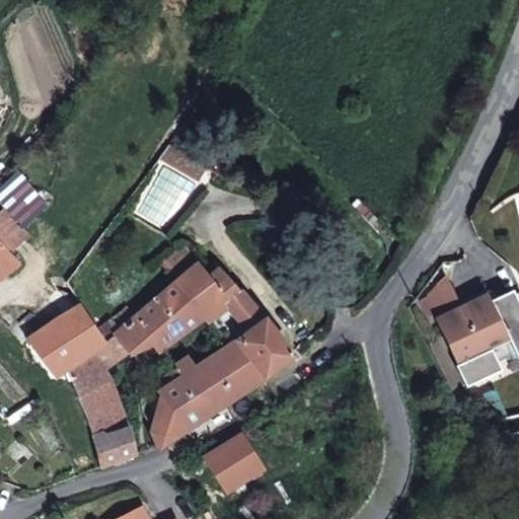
[(168,146),(159,157),(179,168),(188,157),(168,146)]
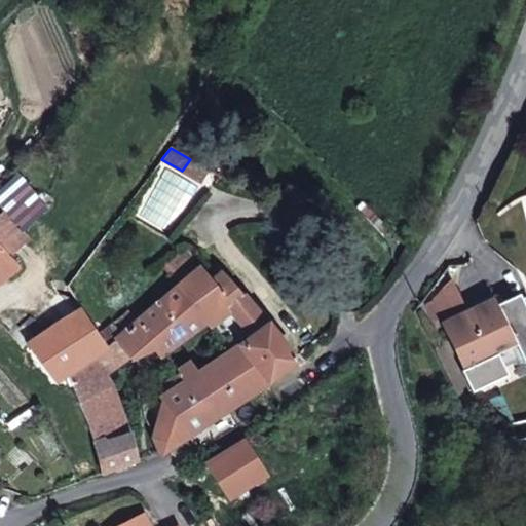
[(190,159),(182,171),(202,183),(209,171),(190,159)]
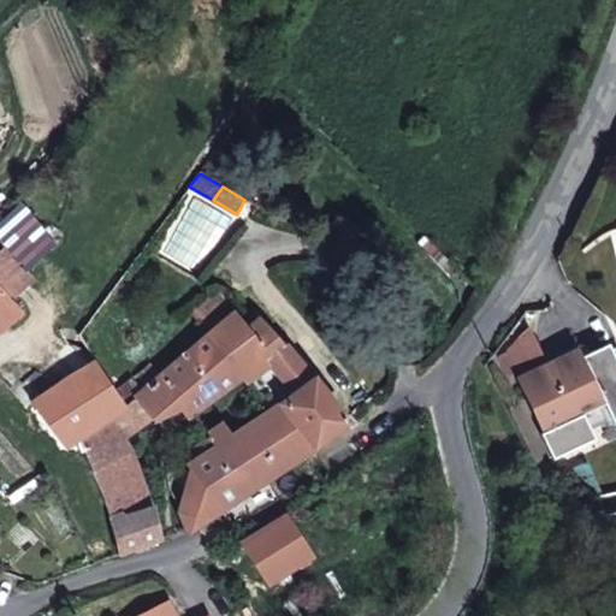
[(6,246),(31,273),(43,262),(18,235),(6,246)]
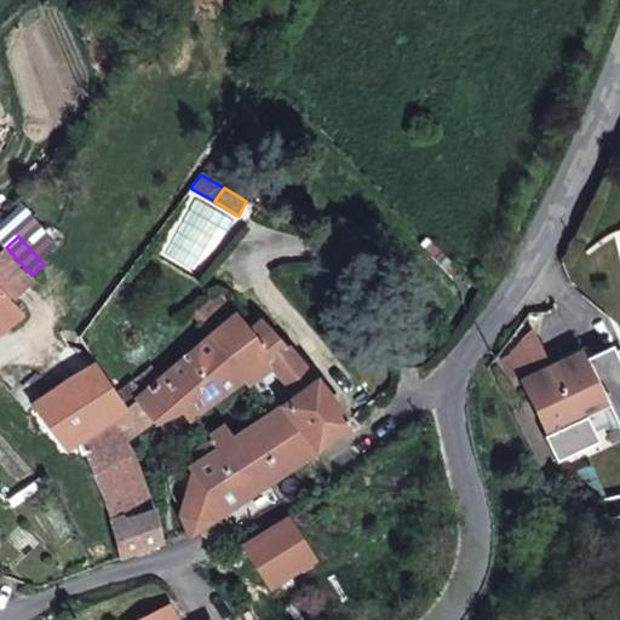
[(0,288),(13,303),(38,282),(32,275),(6,247),(0,251),(0,288)]
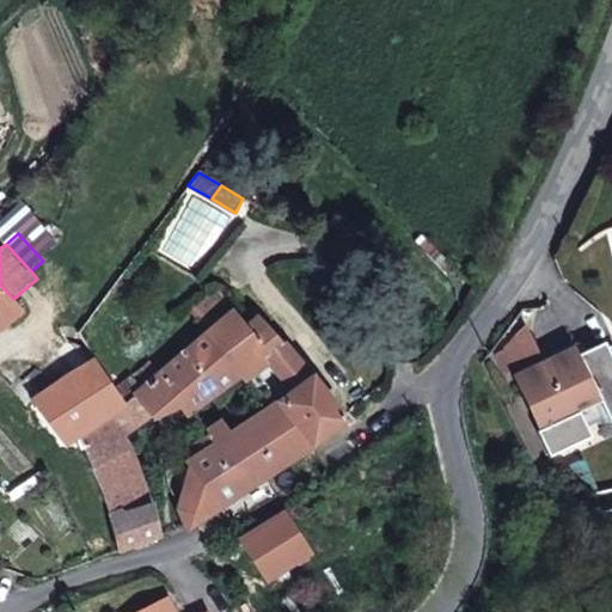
[(0,329),(23,311),(13,299),(0,285),(0,329)]
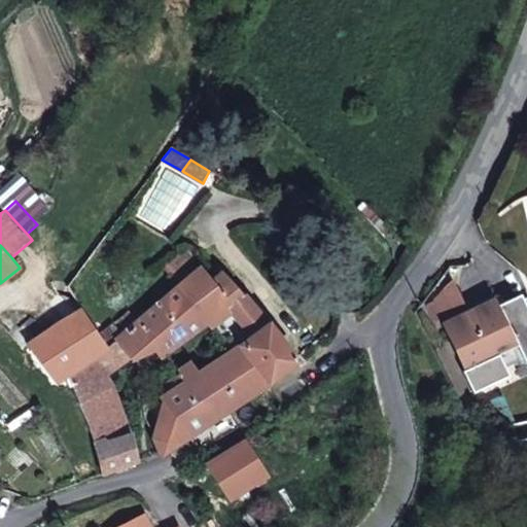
[(163,268),(178,285),(201,266),(184,250),(163,268)]
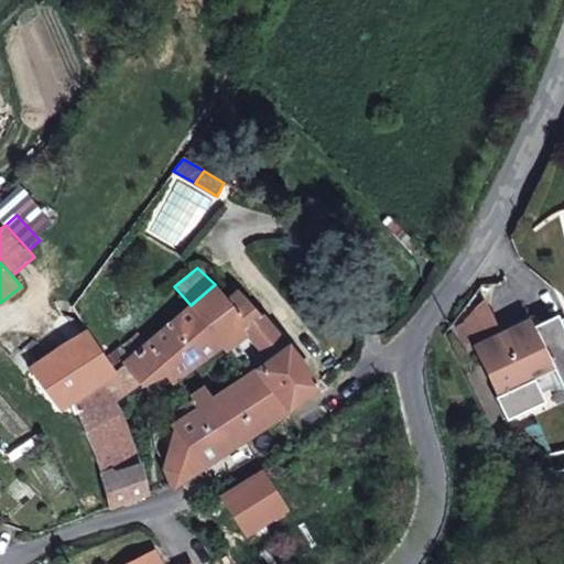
[(186,310),(219,348),(263,317),(240,293),(227,300),(215,284),(191,305),(186,310)]
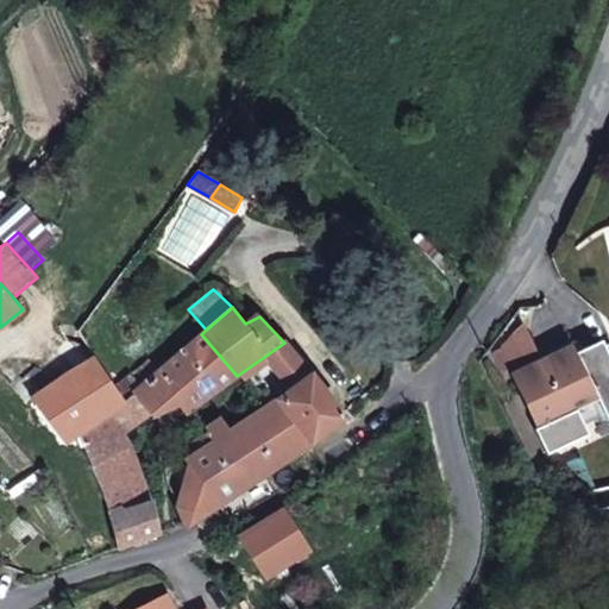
[(179,406),(186,414),(237,376),(201,334),(157,371),(146,359),(130,372),(140,385),(139,387),(132,393),(121,402),(77,432),(81,439),(94,471),(130,452),(120,438),(151,416),(152,419),(179,406)]
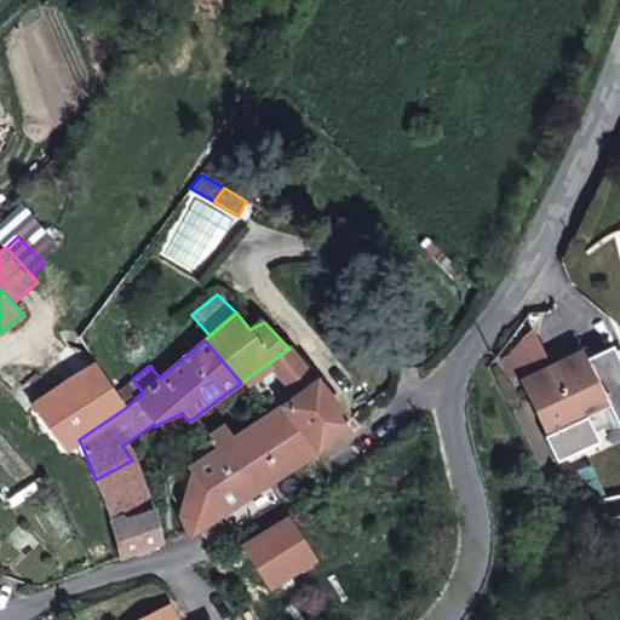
[(241,383),(269,414),(282,405),(316,379),(290,349),(241,383)]
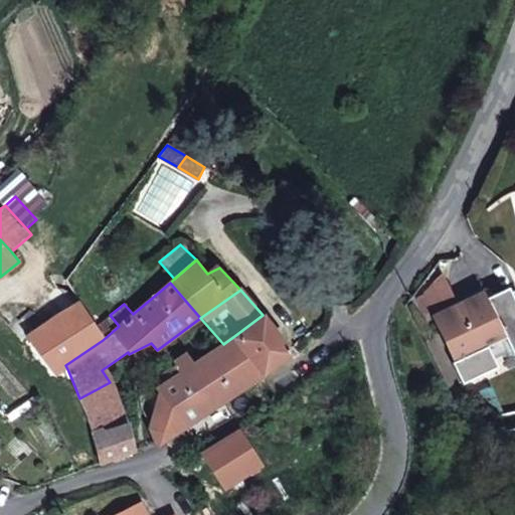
[(436,317),(457,361),(505,338),(484,294),(436,317)]
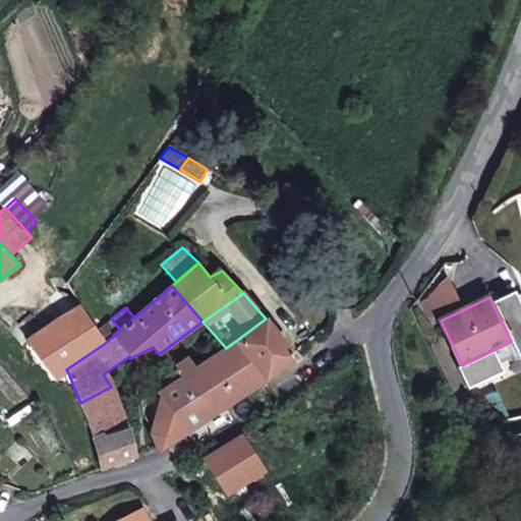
[(22,346),(48,382),(66,369),(104,344),(96,332),(79,307),(22,346)]
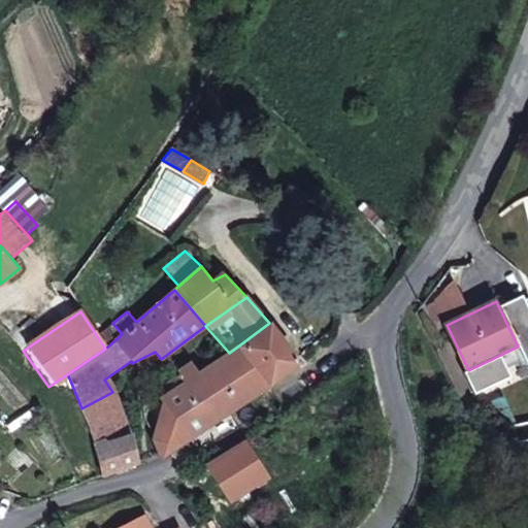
[(240,344),(272,385),(299,363),(269,323),(240,344)]
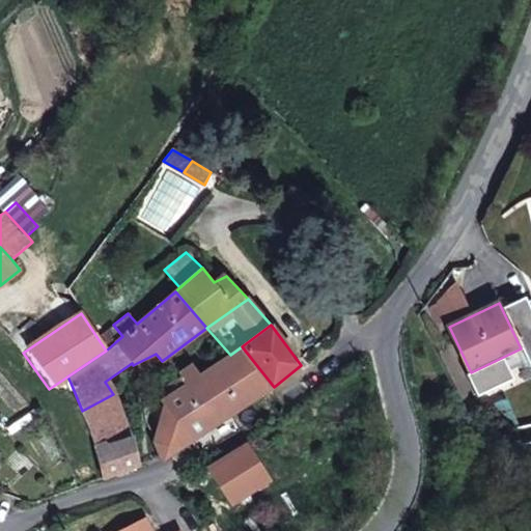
[(98,338),(106,351),(115,342),(121,337),(113,326),(98,338)]
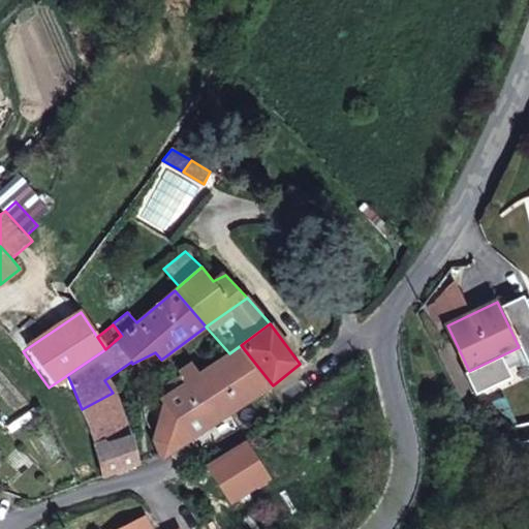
[(160,444),(163,458),(273,385),(241,345),(229,353),(199,373),(191,378),(161,399),(179,431),(160,444)]
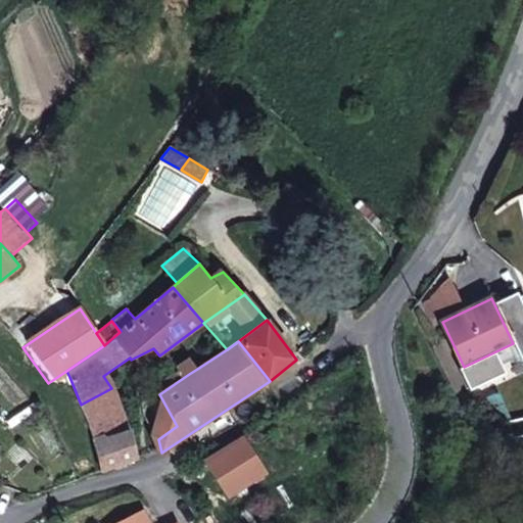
[(177,367),(184,378),(189,374),(197,369),(190,359),(177,367)]
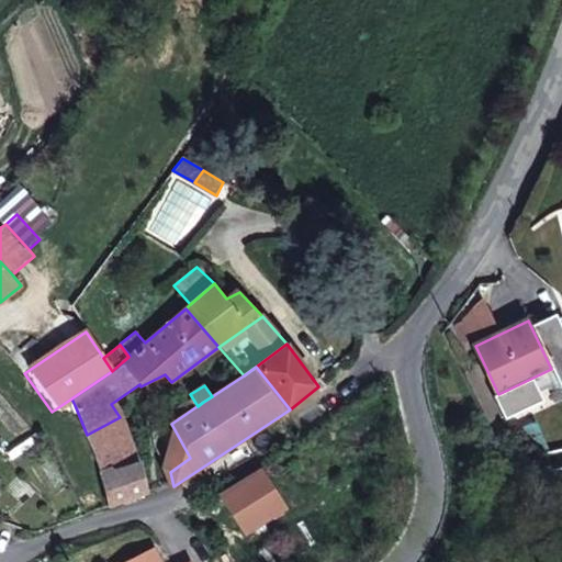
[(52,412),(56,417),(75,405),(71,398),(52,412)]
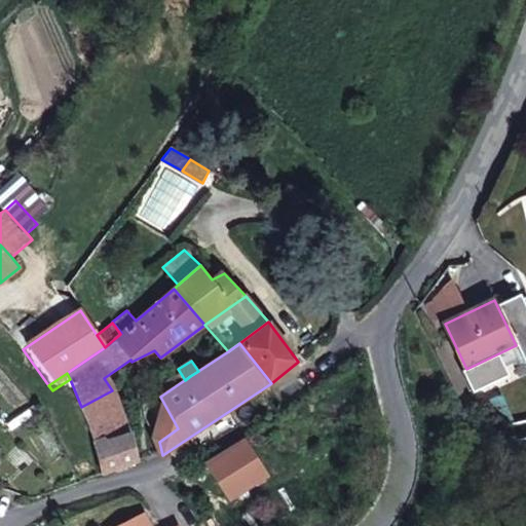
[(90,430),(94,444),(132,434),(112,390),(81,407),(90,430)]
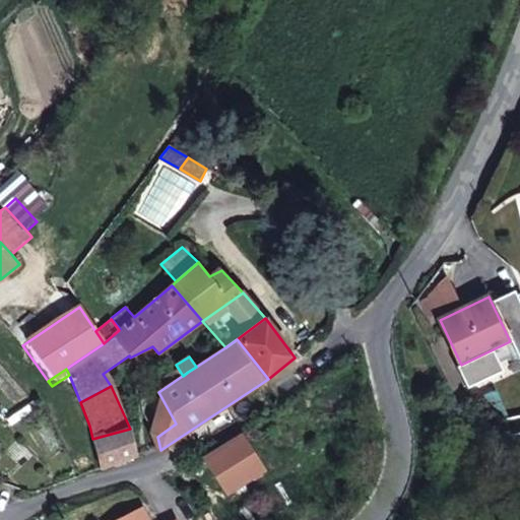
[(158,392),(157,437),(176,424),(158,392)]
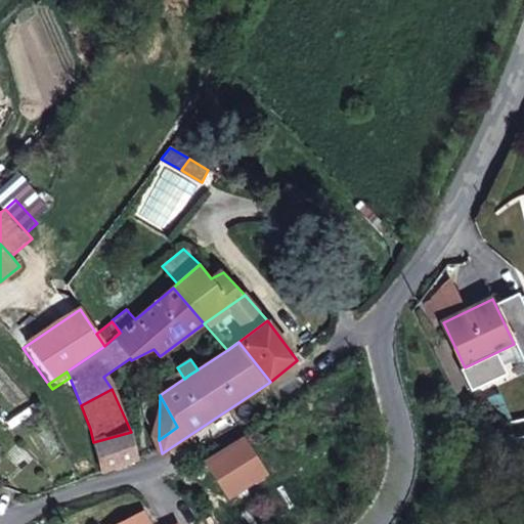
[(93,442),(101,472),(137,459),(131,432),(93,442)]
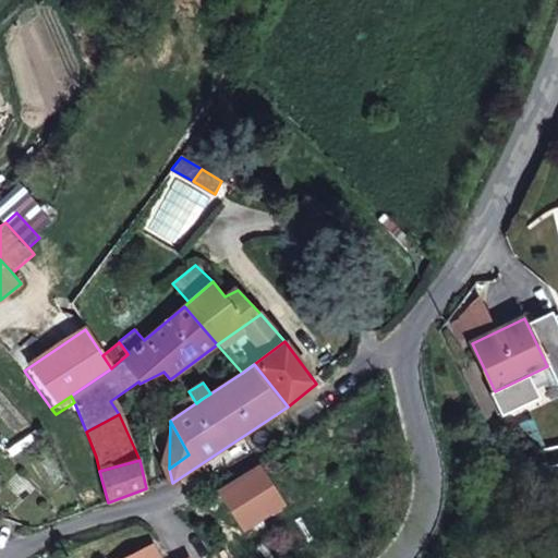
[(287,505),(261,463),(218,490),(244,531),(287,505)]
